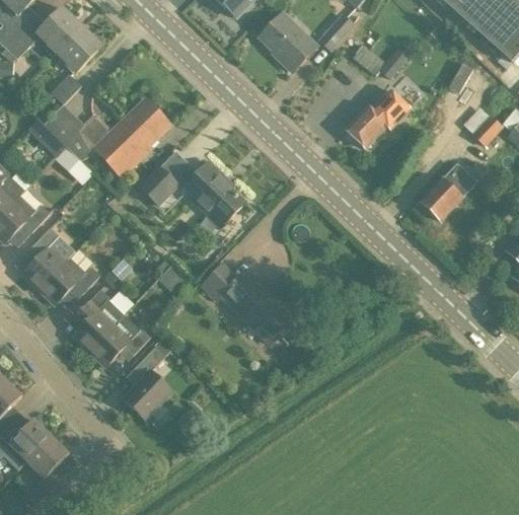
[(24,30),(39,15),(29,6),(34,0),(0,0),(0,22),(2,24),(0,25),(0,43),(6,49),(24,30)]
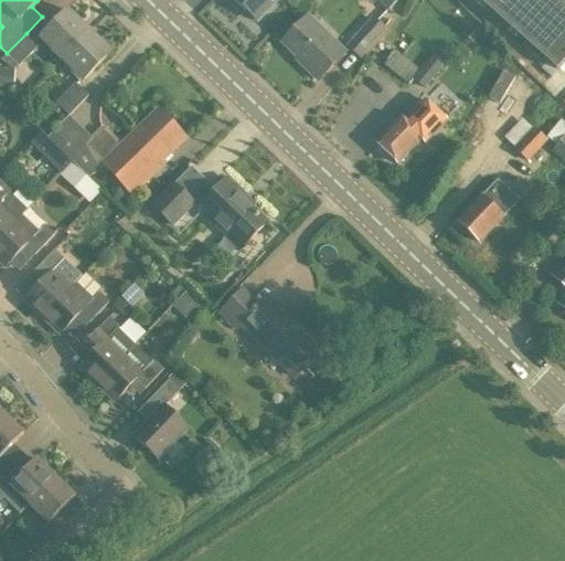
[(236,0),(256,19),(273,0),(236,0)]
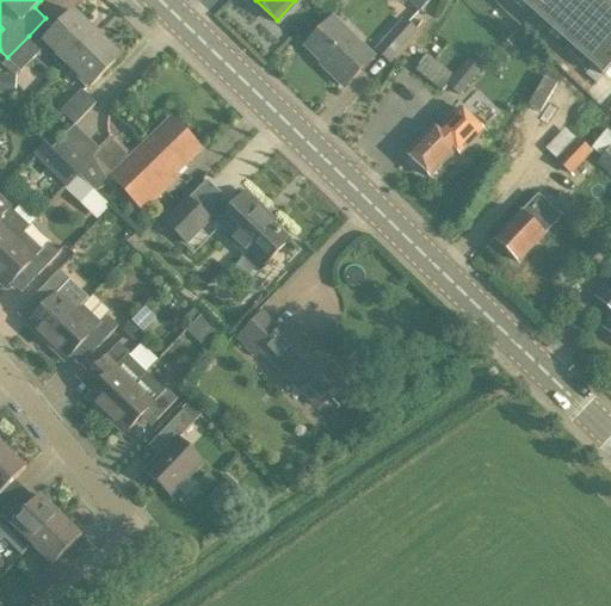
[(519,0),(602,72),(610,61),(610,0),(519,0)]
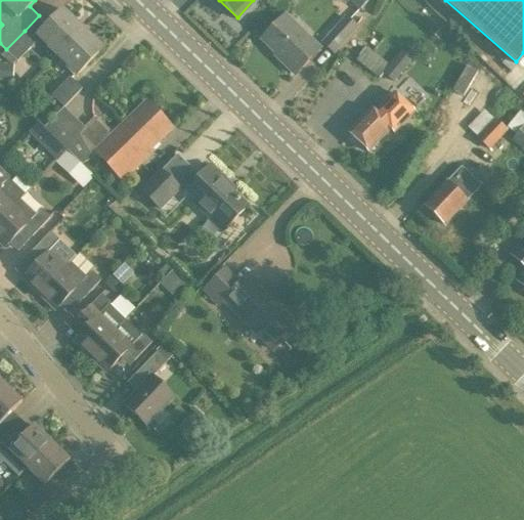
[(84,29),(63,9),(37,35),(57,55),(84,29)]
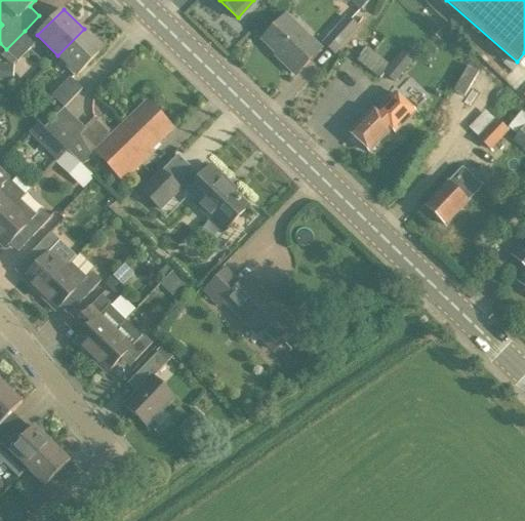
[(334,52),(360,24),(346,11),(321,40),(334,52)]
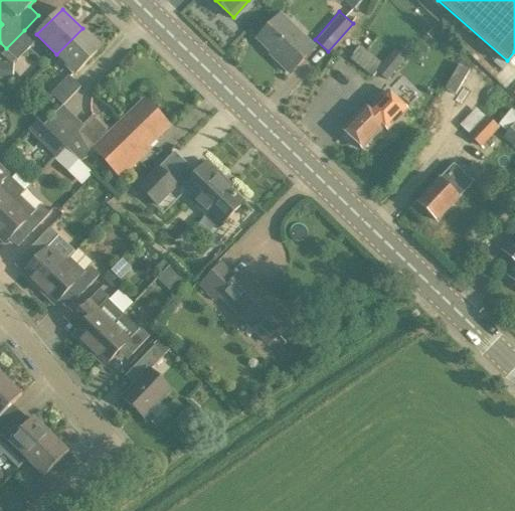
[(289,70),(314,45),(280,12),(256,36),(278,56),(276,58),(289,70)]
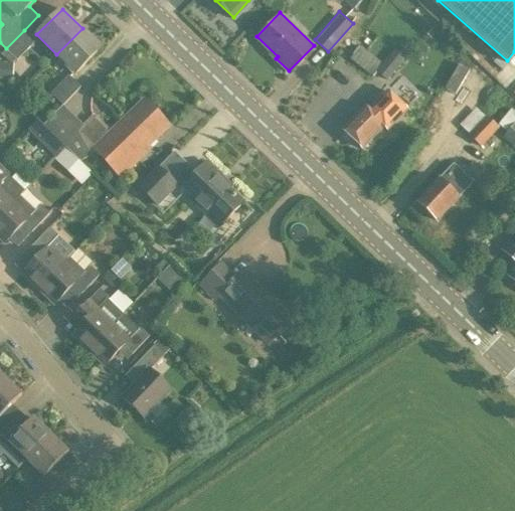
[(82,28),(56,54),(76,73),(102,47),(82,28)]
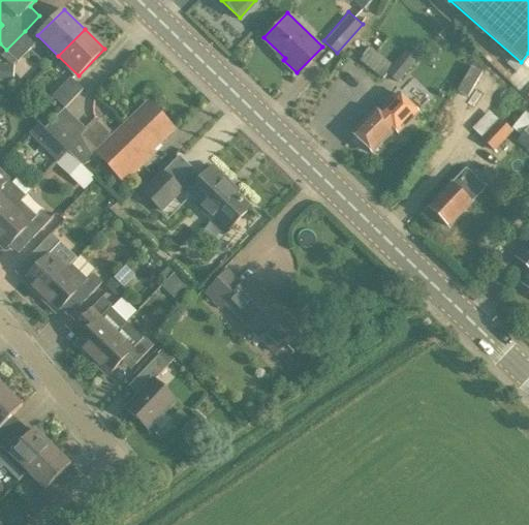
[(35,41),(25,31),(6,50),(16,59),(17,60),(35,41)]
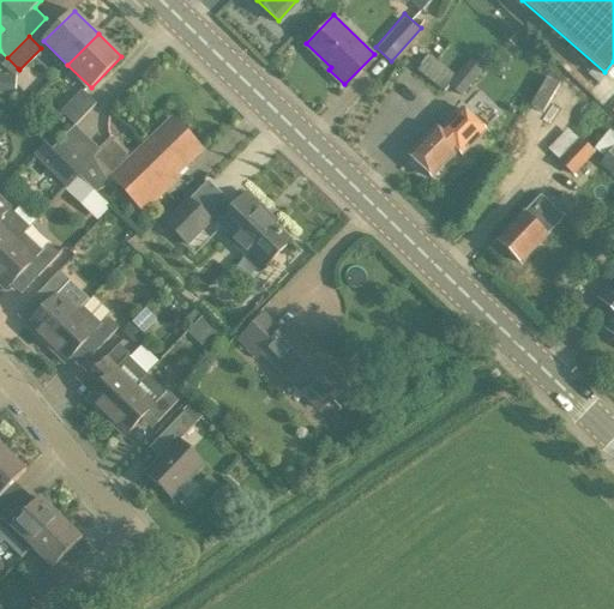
[(456,73),(429,50),(415,67),(441,89),(447,83),(461,94),(483,66),(470,55),(456,73)]
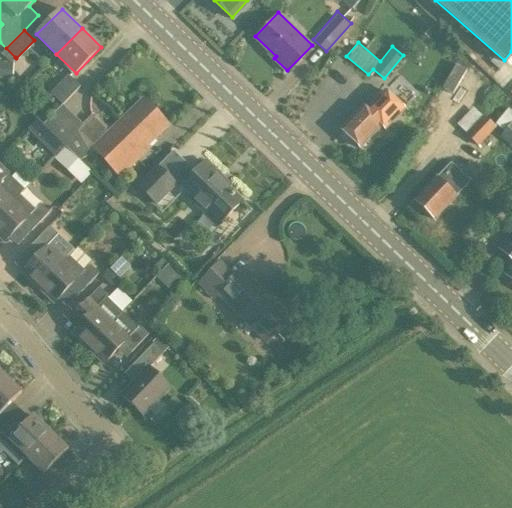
[(441,86),(452,92),(466,67),(455,61),(441,86)]
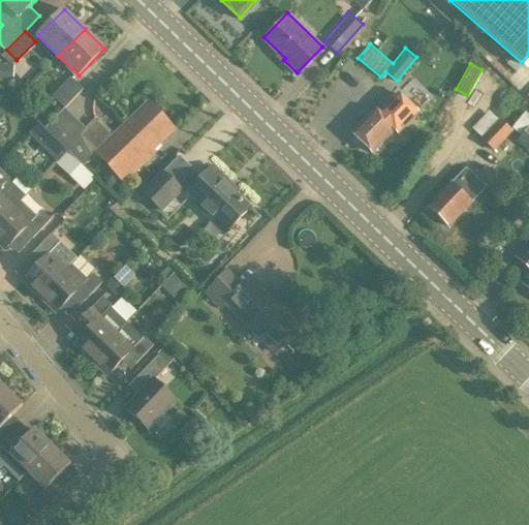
[(51,93),(63,105),(64,106),(83,86),(69,74),(51,93)]
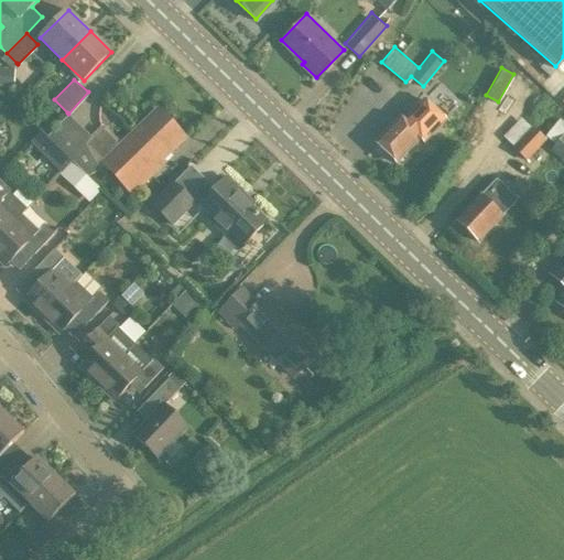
[(396,162),(421,136),(426,140),(447,118),(424,96),(403,119),(399,115),(373,140),(396,162)]
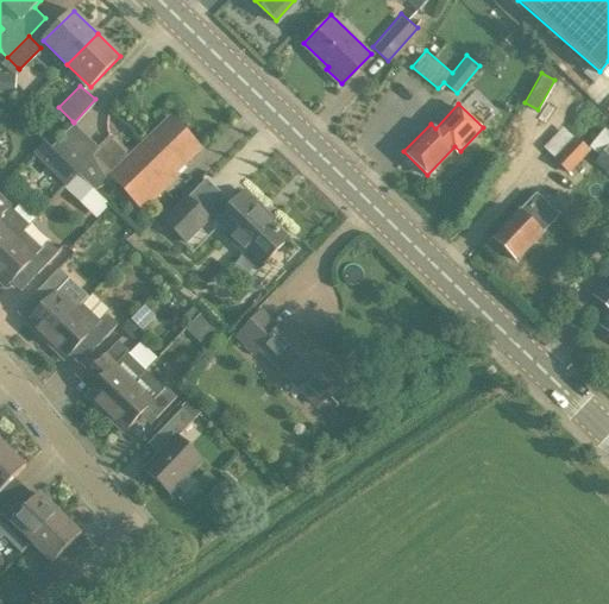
[(79,174),(94,188),(107,180),(112,176),(143,209),(163,190),(159,187),(199,150),(170,120),(130,158),(108,137),(99,145),(74,123),(73,121),(50,145),(79,174)]
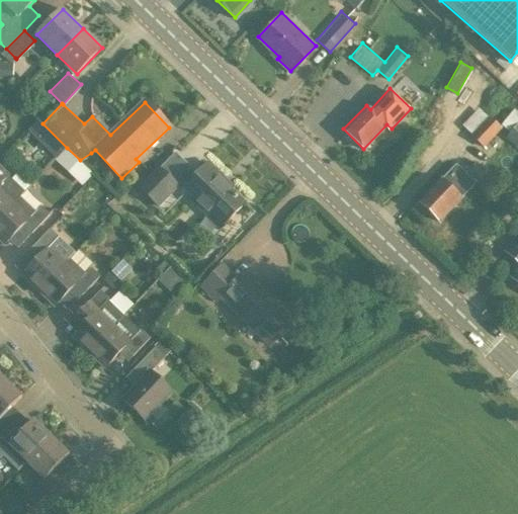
[(480,105),(462,121),(471,131),(489,114),(480,105)]
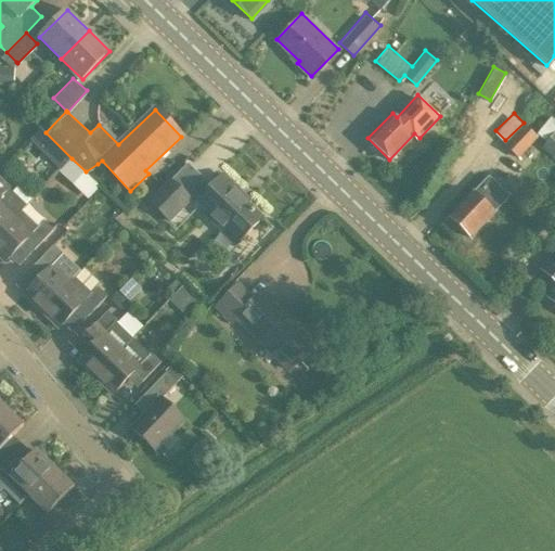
[(524,123),(505,143),(518,155),(538,135),(536,132),(524,123)]
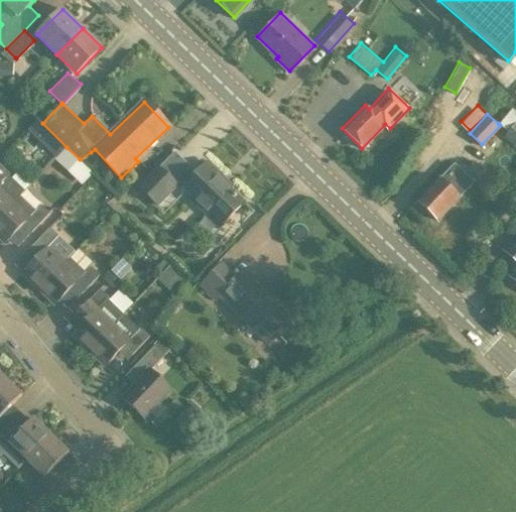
[(28,130),(38,139),(48,129),(38,120),(28,130)]
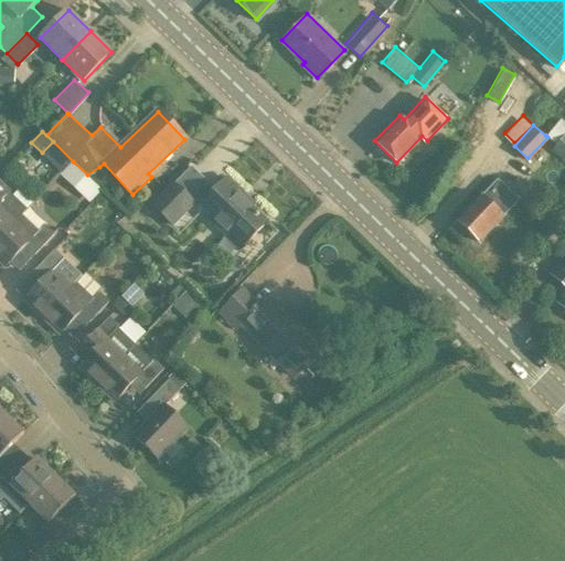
[(564,160),(564,131),(551,149),(564,160)]
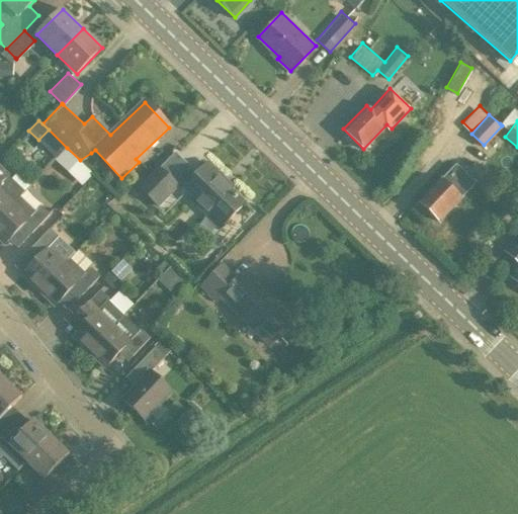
[(82,182),(92,172),(67,148),(57,158),(82,182)]
